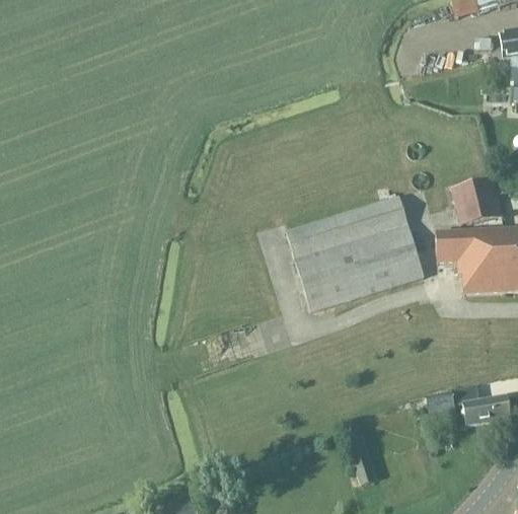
[(517,31),(500,34),(504,57),(517,54),(517,31)]
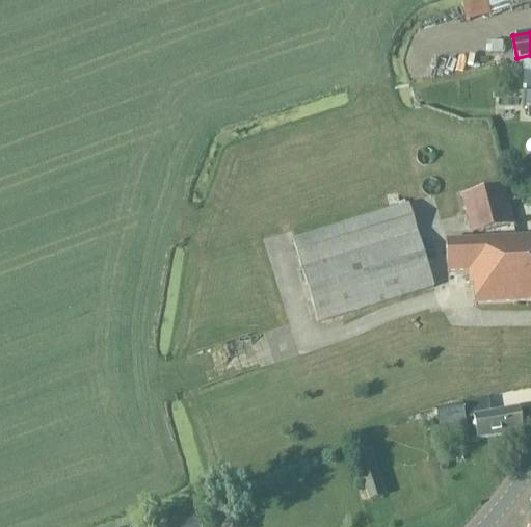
[(462,192),(467,210),(472,235),(446,237),(448,270),(468,269),(469,282),(473,282),(474,300),(530,297),(530,232),(518,233),(505,182),(500,183),(496,164),(482,167),(486,186),(462,192)]
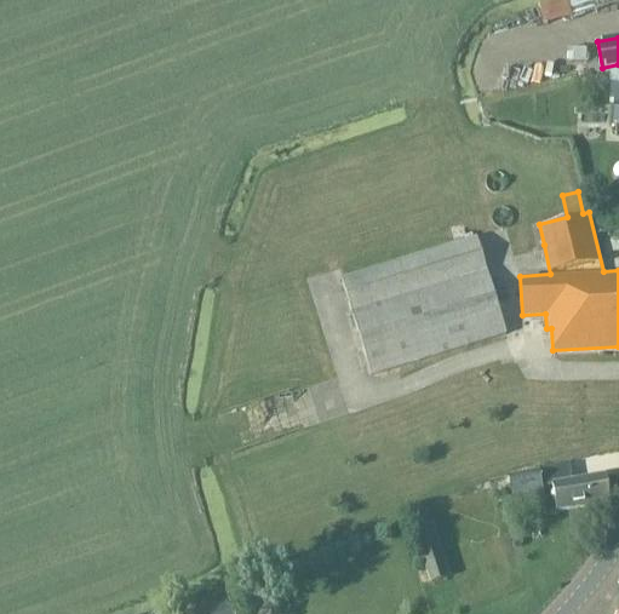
[(477,233),(342,275),(372,372),(506,331),(477,233)]
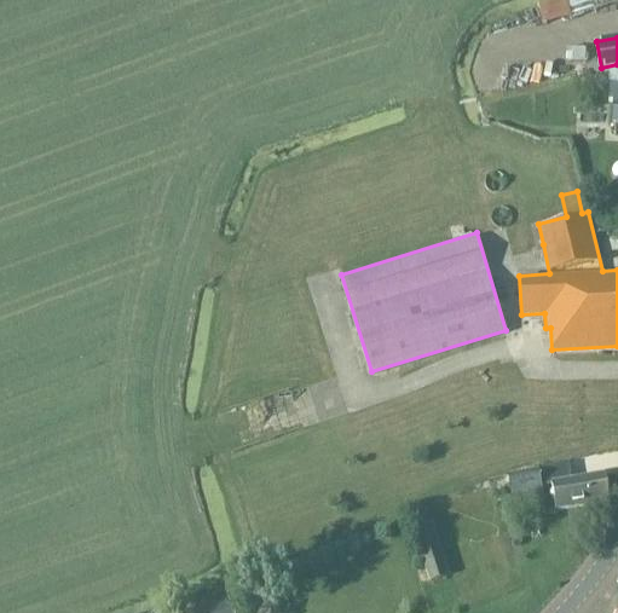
[(569,458),(566,460),(507,469),(510,487),(513,498),(544,493),(542,483),(550,480),(556,505),(611,496),(605,469),(572,475),(569,458)]
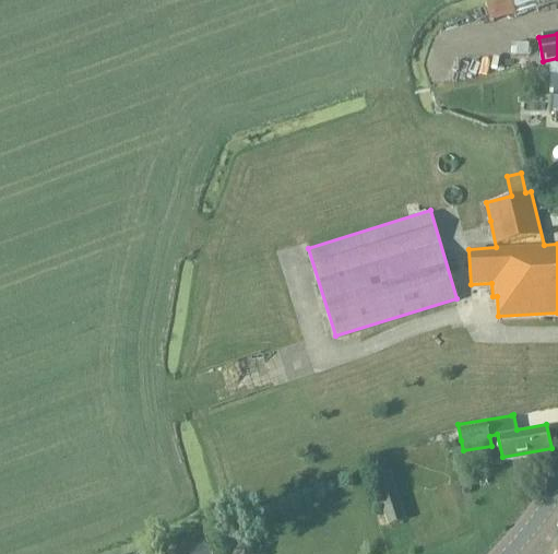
[(390,521),(405,516),(386,457),(369,461),(390,521)]
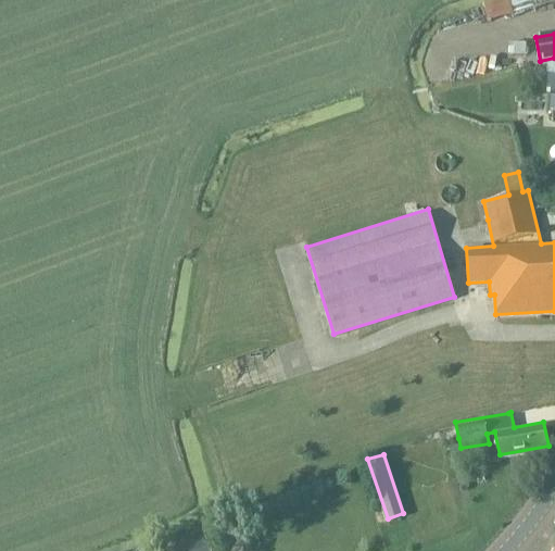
[(167,547),(168,550),(209,550),(203,534),(167,547)]
